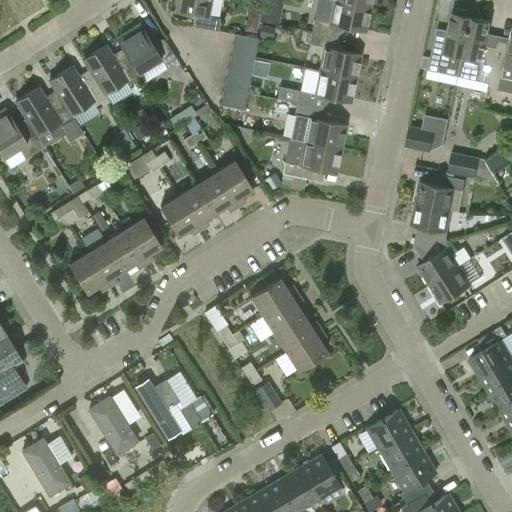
[(209,0),(176,0),(174,11),(194,14),(192,26),(217,30),(219,18),(207,16),(209,0)]
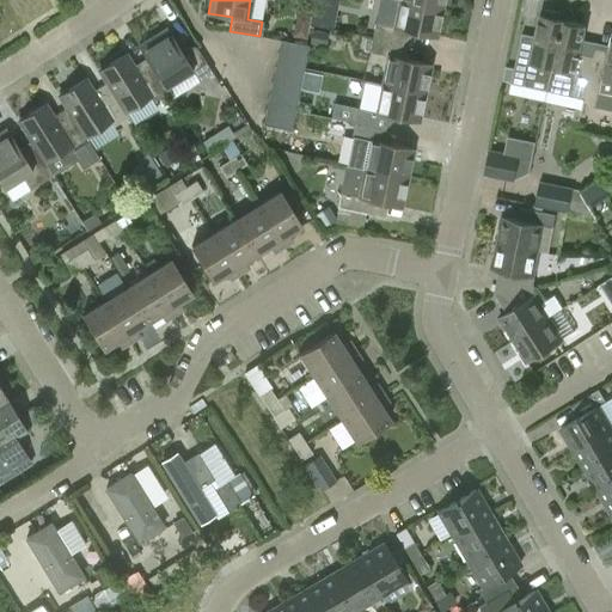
[(410,0),(380,0),(373,37),(401,43),(404,29),(416,31),(435,35),(441,6),(410,0)]
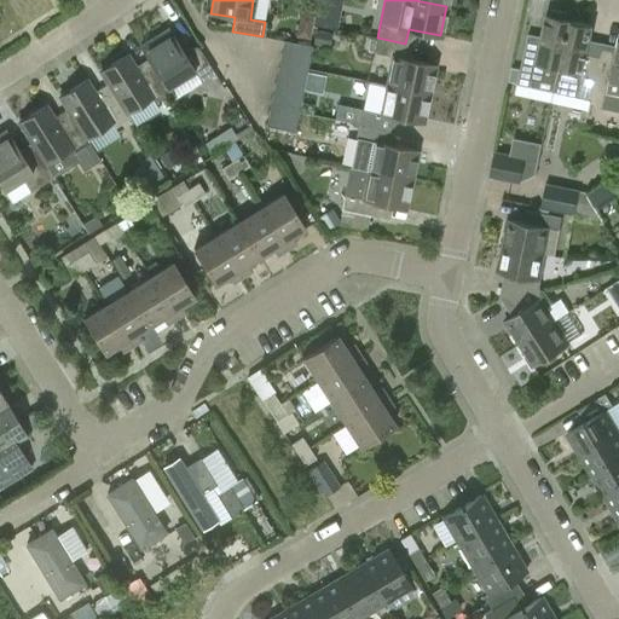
[(340,7),(319,3),(316,23),(336,27),(340,7)]
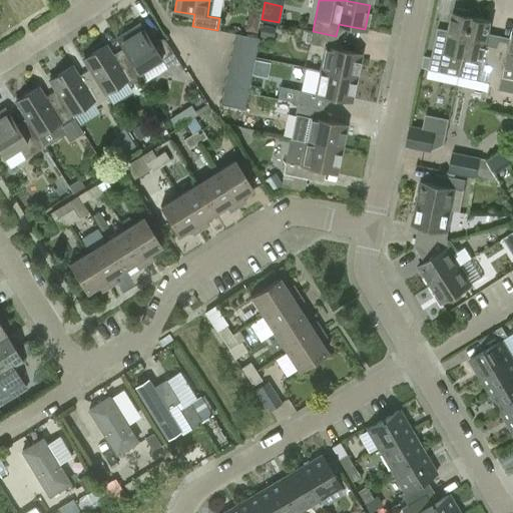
[(442,64),(460,68),(462,61),(462,58),(471,17),(468,17),(470,11),(457,8),(456,14),(451,13),(446,35),(436,33),(429,69),(440,71),(442,64)]
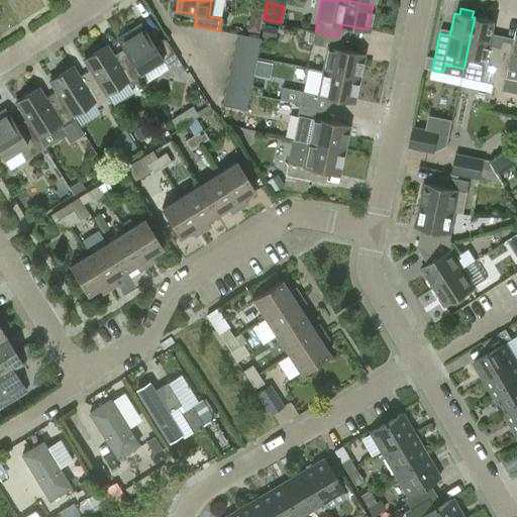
[(482,81),(493,83),(496,65),(497,61),(499,50),(489,48),(494,21),(475,17),(466,59),(466,62),(463,69),(463,70),(483,74),(482,81)]
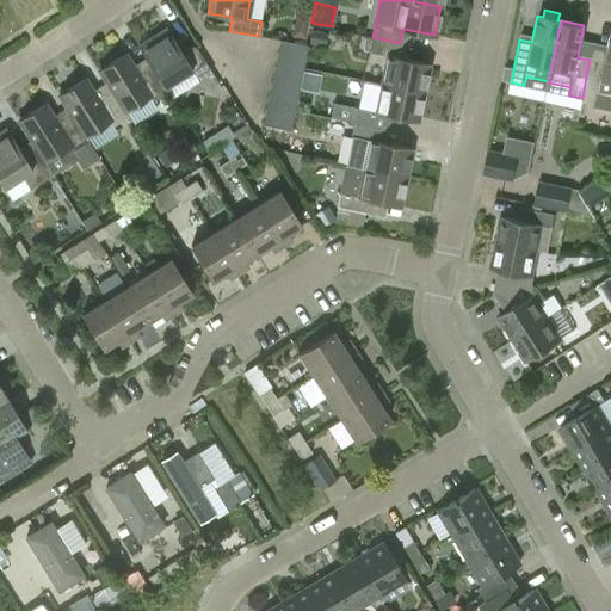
[(166,87),(168,92),(172,97),(211,72),(196,45),(183,54),(166,28),(139,45),(146,57),(166,87)]
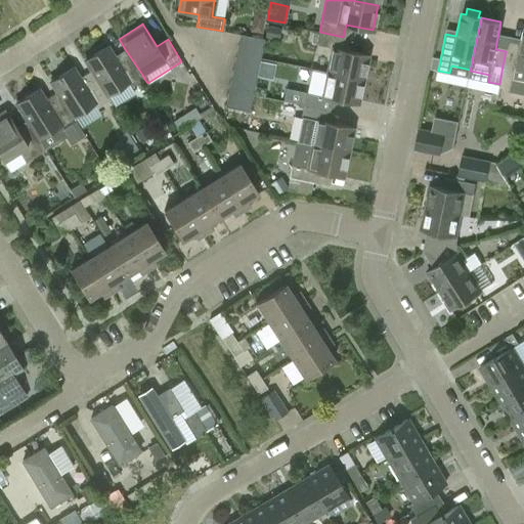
[(275,28),(268,27),(266,36),(273,38),(275,28)]
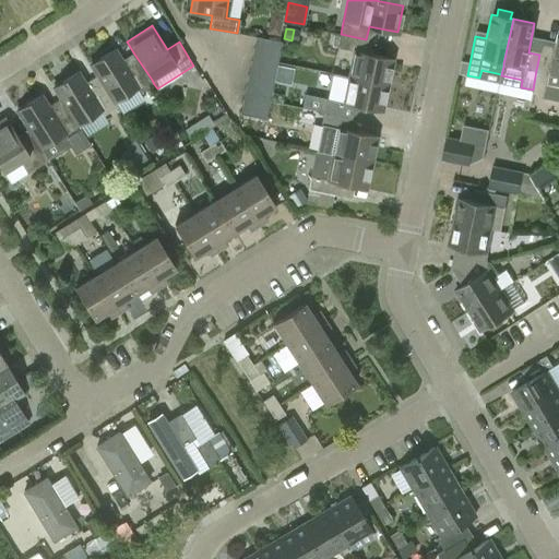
[(536,70),(533,90),(534,91),(533,94),(544,97),(558,99),(558,28),(558,30),(556,40),(552,58),(539,55),(537,66),(536,70)]
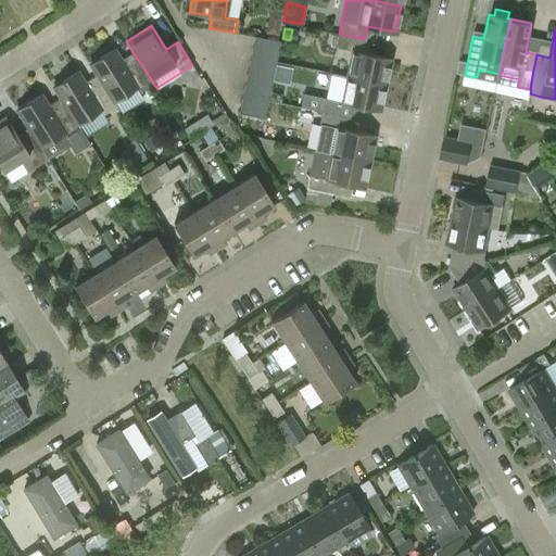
[(339,34),(336,46),(353,49),(348,75),(386,83),(391,58),(371,53),(362,51),(364,39),(339,34)]
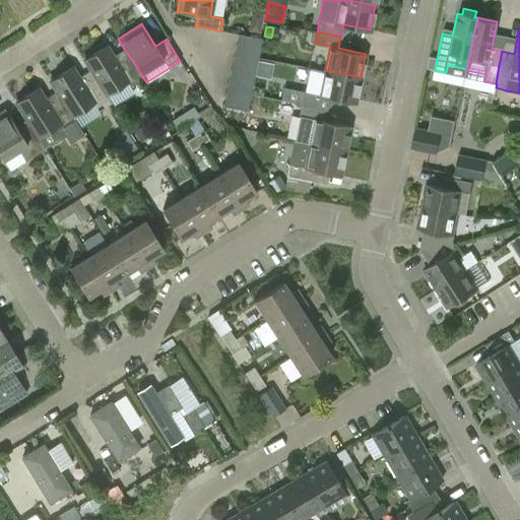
[(238,35),(236,46),(259,51),(262,39),(238,35)]
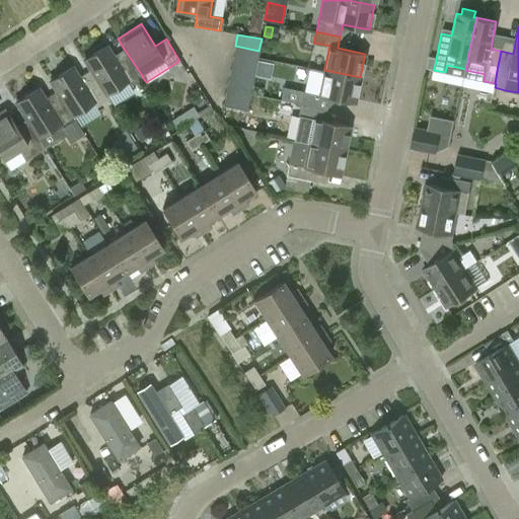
[(83,60),(90,70),(106,95),(130,81),(132,84),(143,78),(141,74),(124,49),(114,55),(106,45),(83,60)]
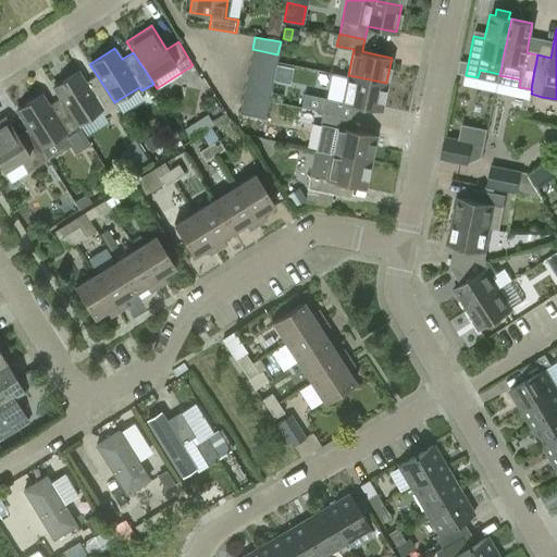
[(277,54),(252,49),(250,62),(275,67),(277,54)]
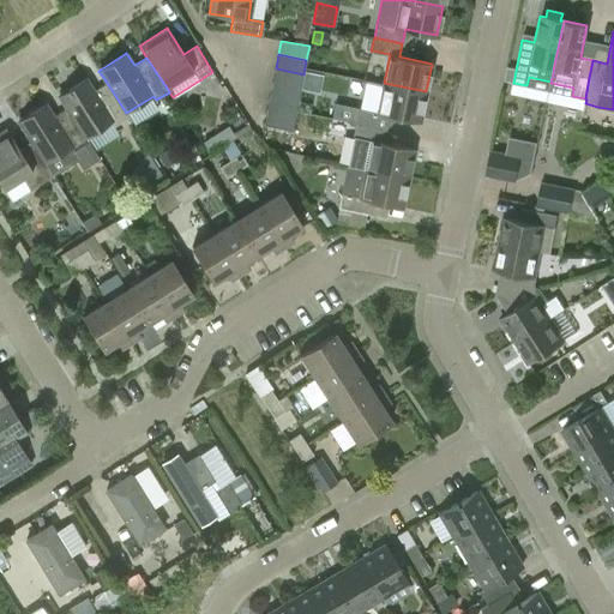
[(304,74),(276,68),(272,83),(300,89),(304,74)]
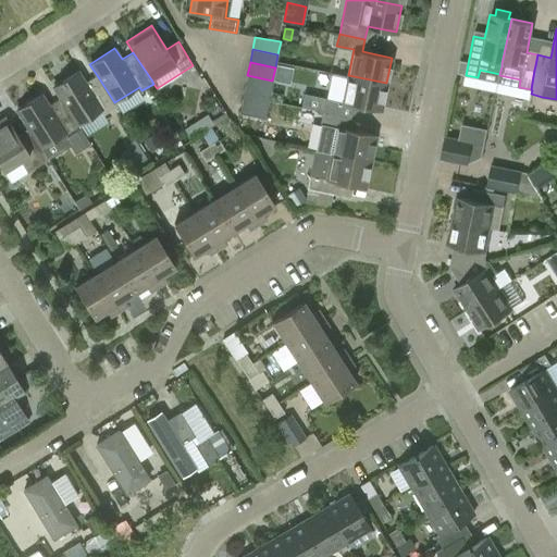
[(53,87),(61,99),(77,125),(102,110),(104,113),(116,106),(114,102),(97,75),(85,82),(78,72),(53,87)]
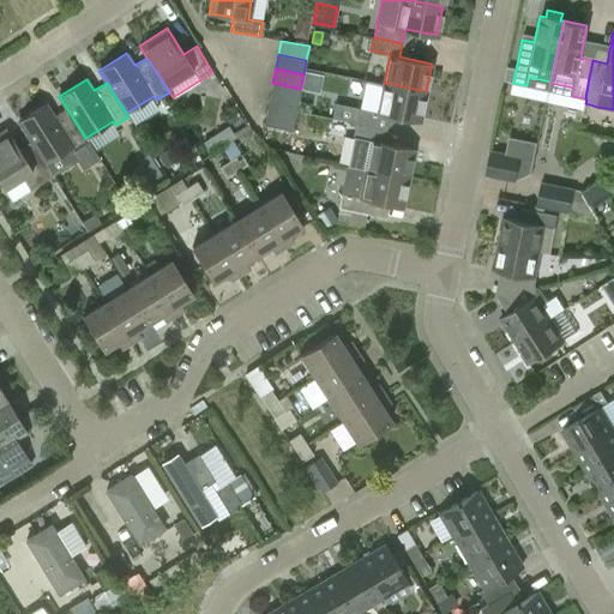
[(331,116),(355,122),(385,128),(389,114),(420,120),(426,91),(384,83),(367,79),(361,108),(335,102),(331,116)]
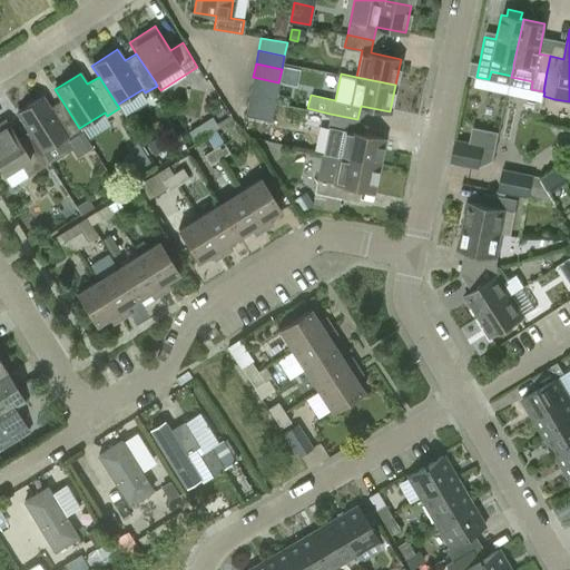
[(278,82),(253,77),(251,90),(276,95),(278,82)]
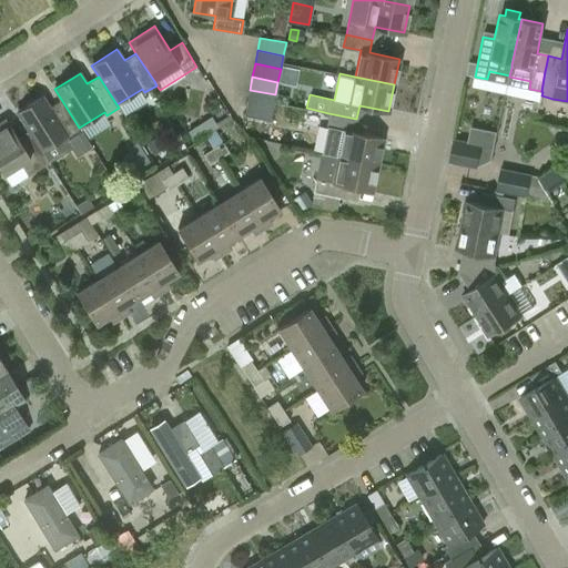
[(275,94),(250,90),(246,102),(272,108),(275,94)]
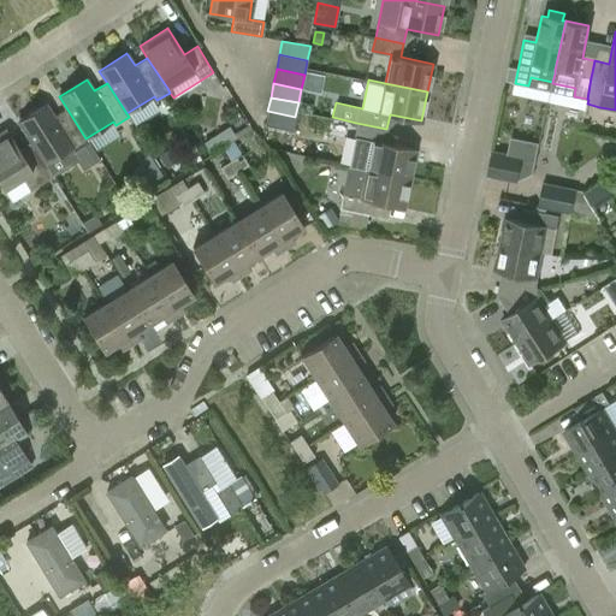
[(19,122),(28,136),(46,164),(73,147),(77,152),(88,143),(86,140),(86,138),(67,110),(55,118),(47,104),(19,122)]
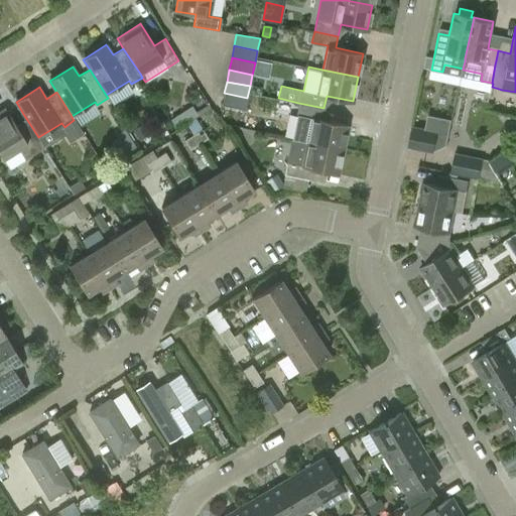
[(247,98),(224,93),(222,105),(245,110),(247,98)]
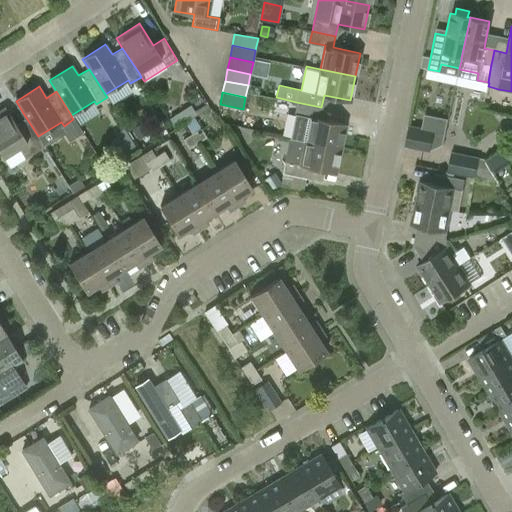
[(289,137),(305,141),(340,148),(345,124),(319,119),(321,107),(296,102),(294,113),(289,137)]
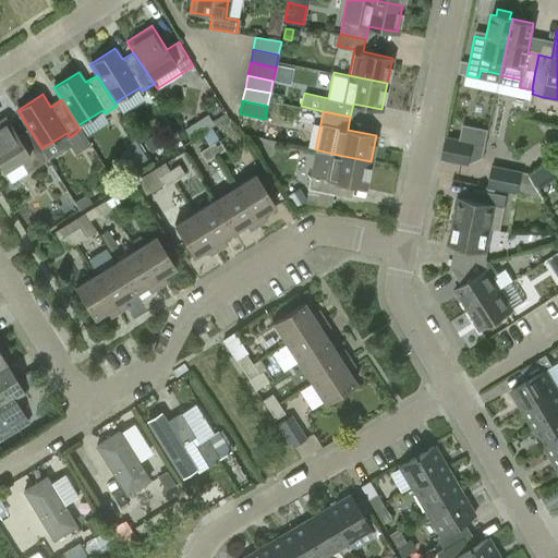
[(213,124),(207,114),(185,129),(191,137),(213,124)]
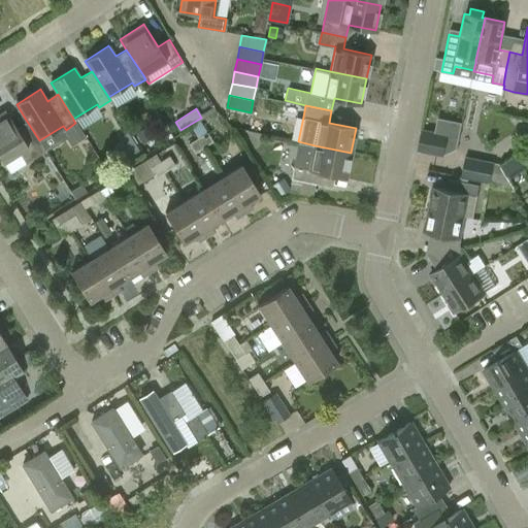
[(12,123),(5,111),(0,113),(0,155),(4,162),(28,146),(31,152),(42,145),(39,140),(24,117),(12,123)]
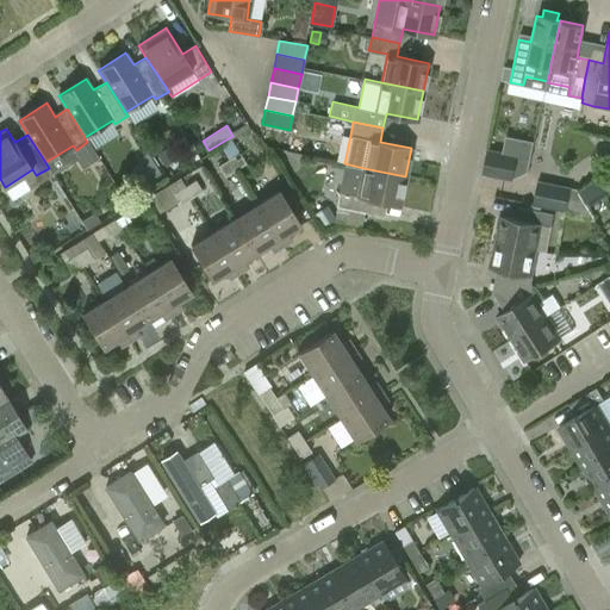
[(219,145),(228,159),(234,169),(244,163),(230,139),(219,145)]
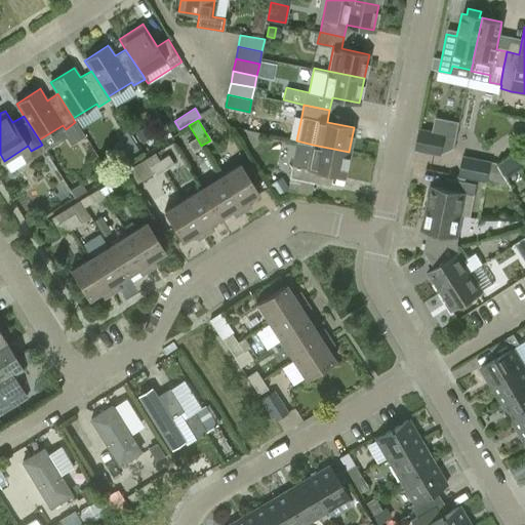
[(153,133),(149,127),(136,135),(140,142),(153,133)]
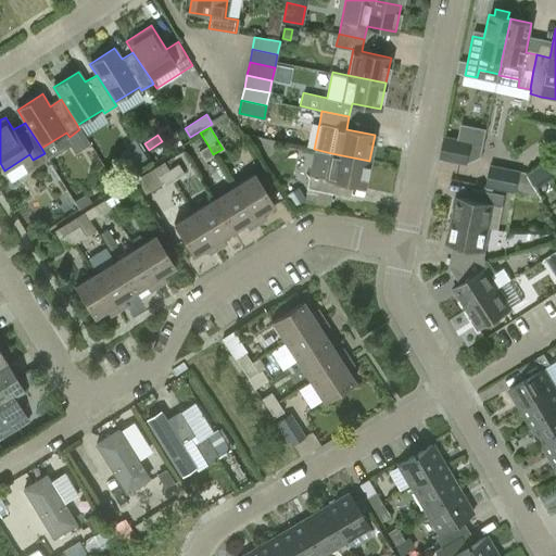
[(444,137),(441,158),(466,163),(470,141),(458,139),(444,137)]
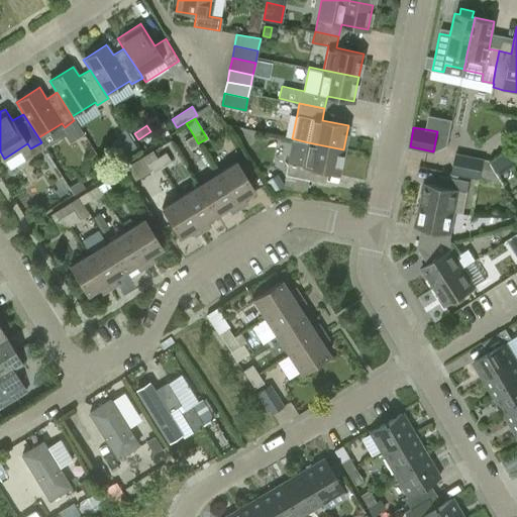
[(135,146),(124,129),(117,134),(128,151),(135,146)]
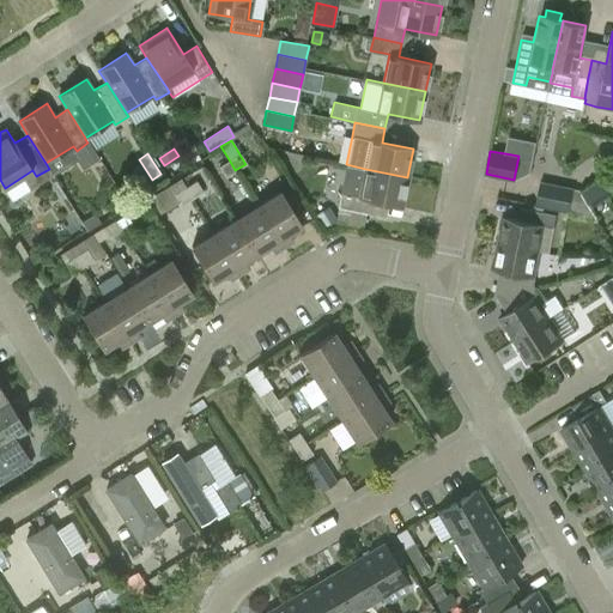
[(225,177),(235,170),(229,159),(218,167),(225,177)]
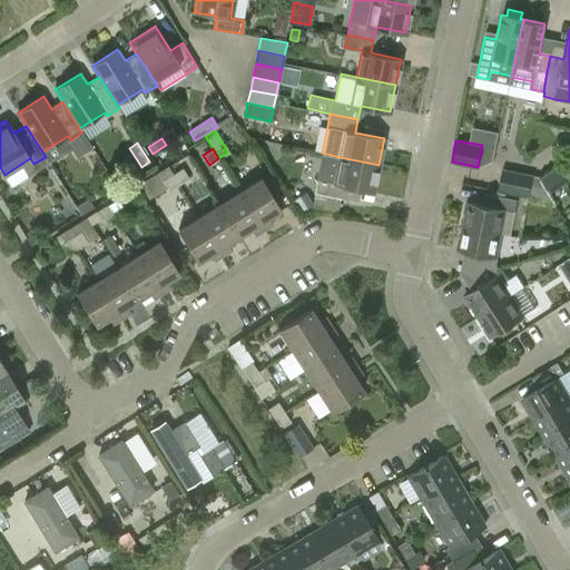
[(322,153),(314,192),(315,192),(340,197),(344,197),(346,186),(362,189),(373,192),(379,165),(322,153)]
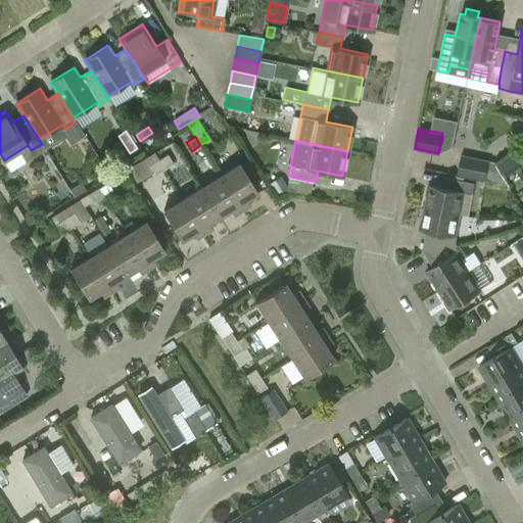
[(157,159),(163,170),(173,163),(167,154),(157,159)]
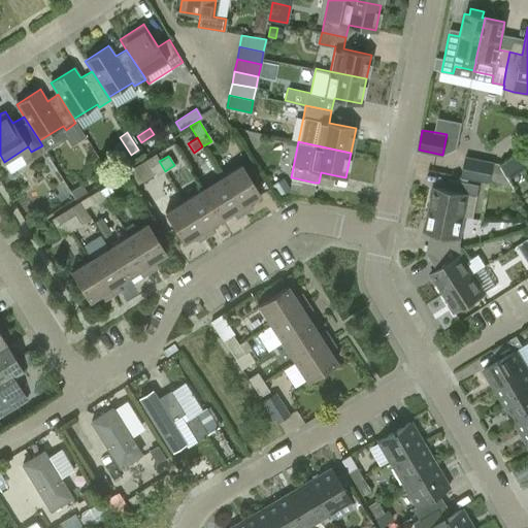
[(460,177),(490,183),(506,186),(514,187),(510,180),(499,163),(464,156),(460,177)]
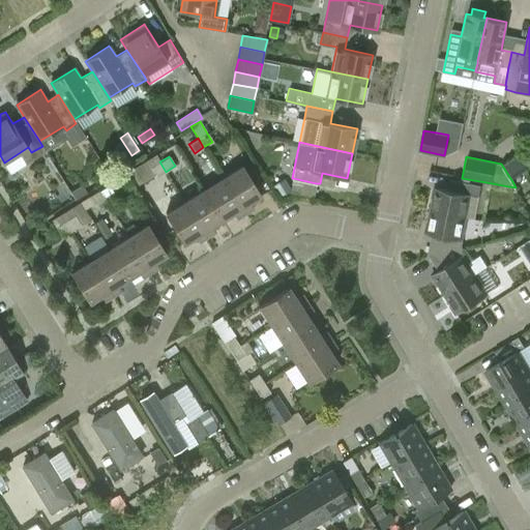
[(512,158),(502,166),(509,176),(520,170),(512,158)]
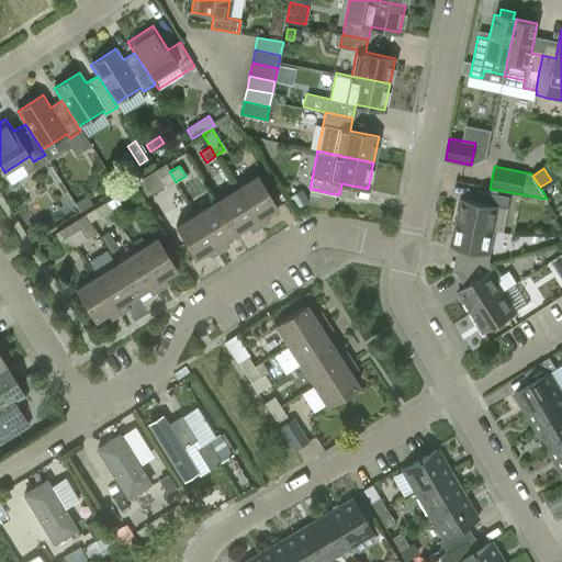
[(166,188),(176,182),(169,171),(159,178),(166,188)]
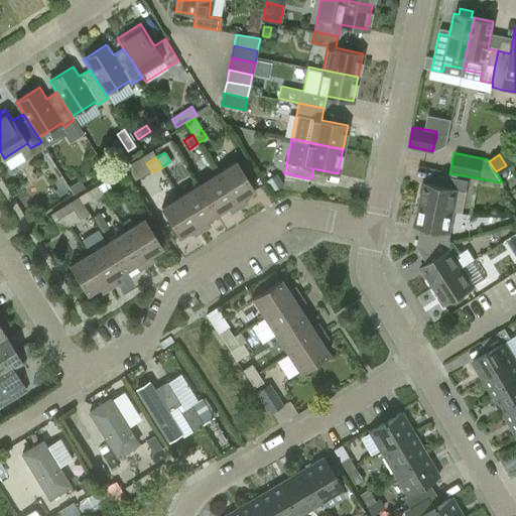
[(236,161),(217,173),(239,208),(247,204),(243,197),(254,189),(236,161)]
